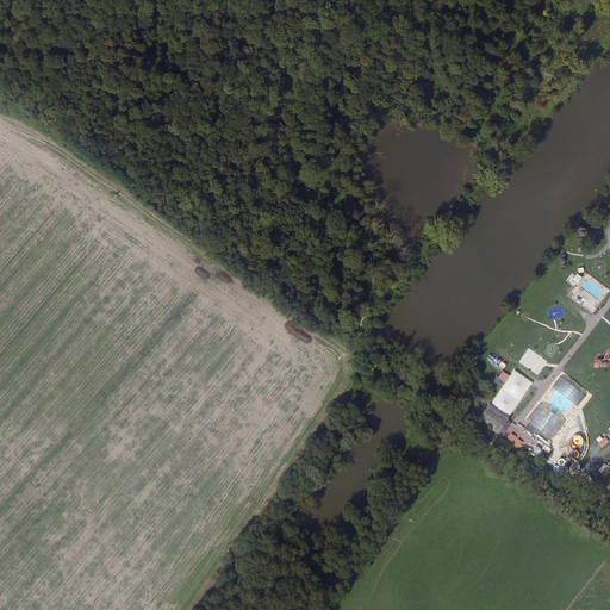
[(573,280),(578,284),(583,277),(578,273),(573,280)]
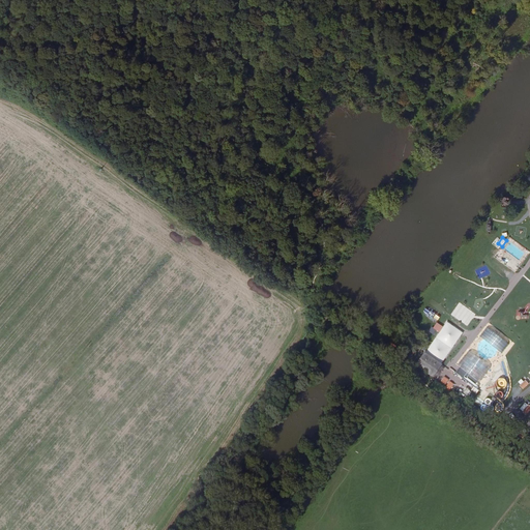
[(467,326),(476,315),(460,302),(450,314),(467,326)]
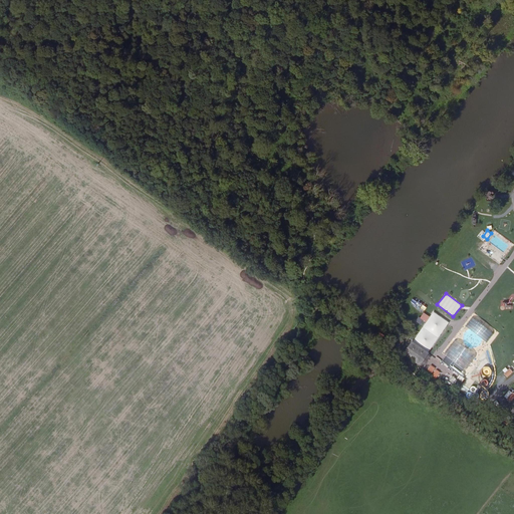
[(433,342),(424,336),(420,342),(429,347),(433,342)]
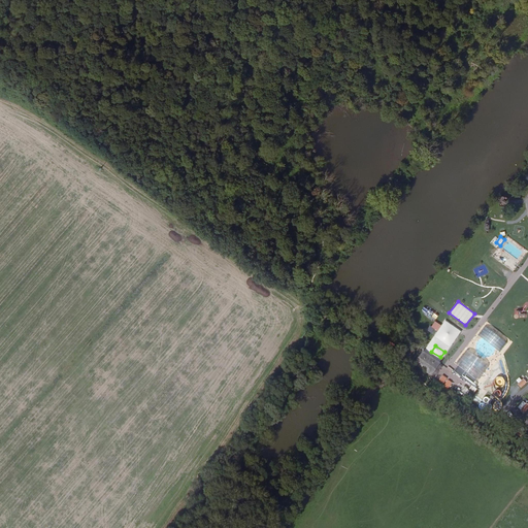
[(431,352),(425,347),(417,358),(432,369),(440,357),(431,352)]
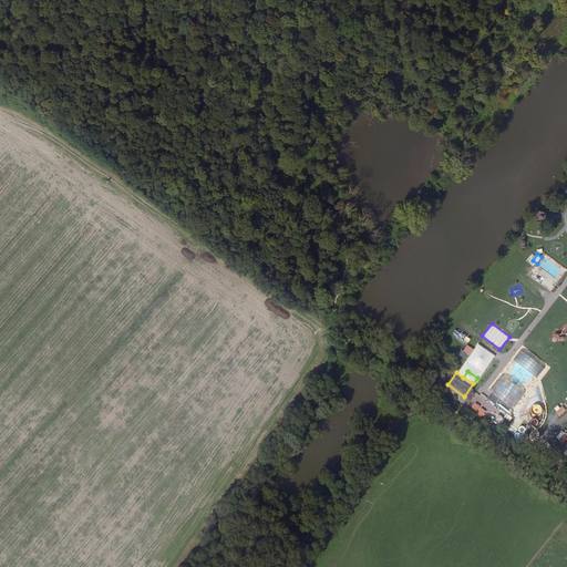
[(498,382),(486,398),(507,414),(519,399),(498,382)]
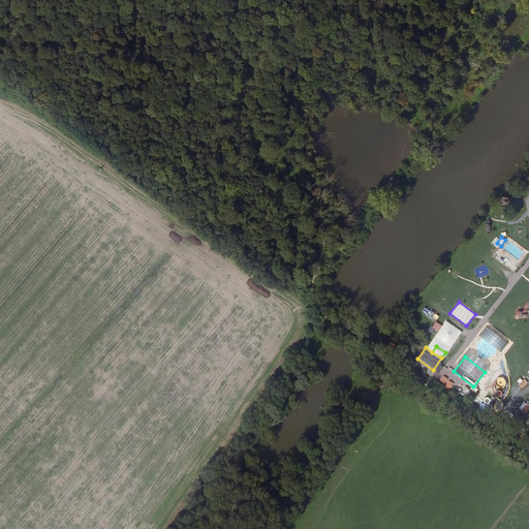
[(519,382),(522,385),(528,380),(526,376),(524,378),(521,380),(519,382)]
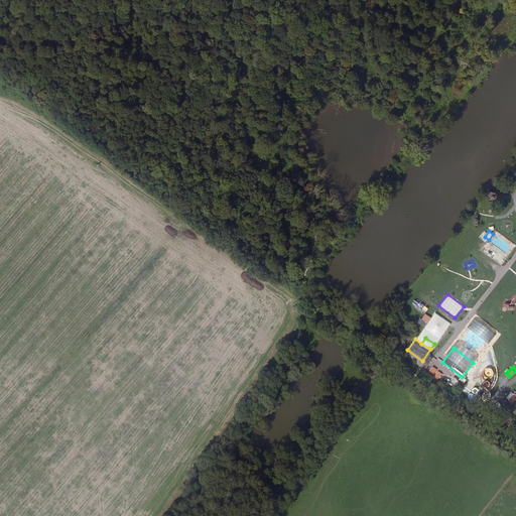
[(456,387),(459,382),(454,378),(449,384),(456,387)]
